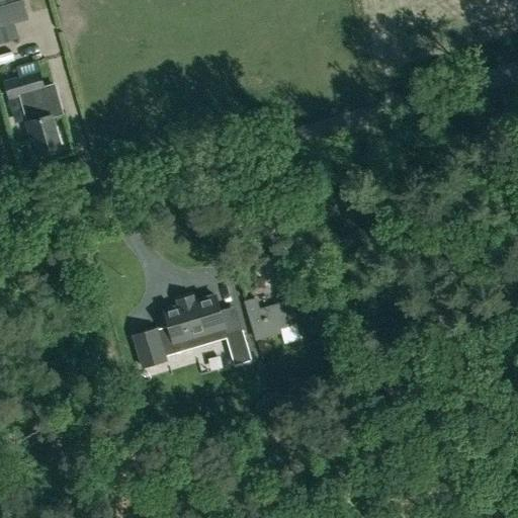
[(0,0),(0,26),(28,18),(23,0),(0,0)]
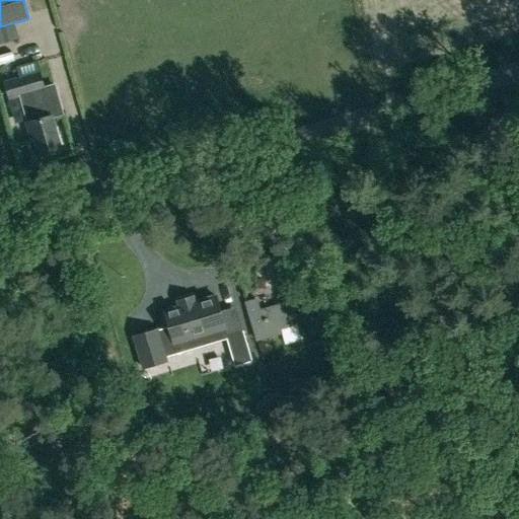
[(20,78),(4,83),(9,100),(17,98),(24,96),(31,121),(24,123),(30,142),(32,141),(36,153),(61,146),(52,117),(56,116),(53,105),(57,103),(52,86),(45,88),(36,63),(17,68),(20,78)]
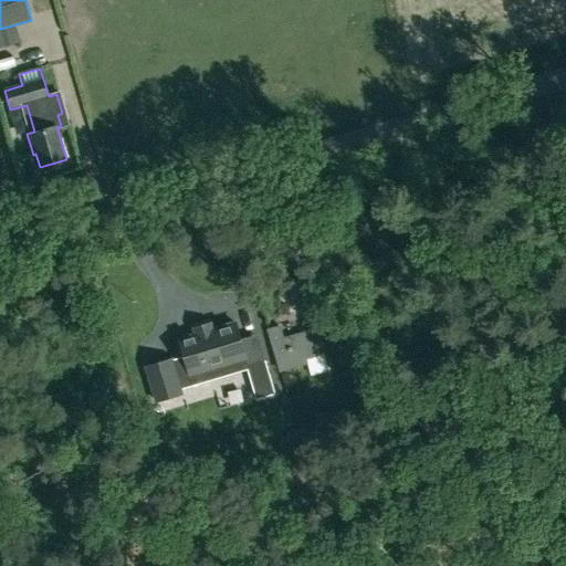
[(303,360),(324,354),(327,366),(352,358),(341,320),(316,327),(317,329),(282,341),(279,328),(270,331),(282,371),(304,364),(303,360)]
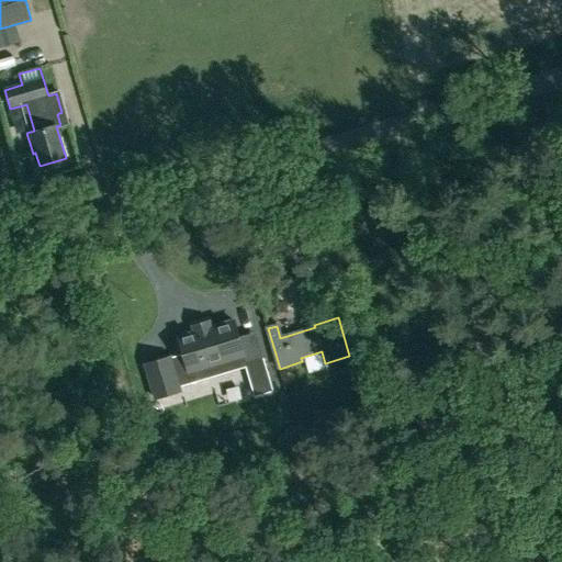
[(233,321),(178,337),(182,356),(170,359),(170,358),(145,364),(155,398),(180,391),(178,386),(210,377),(206,367),(244,356),(233,321)]
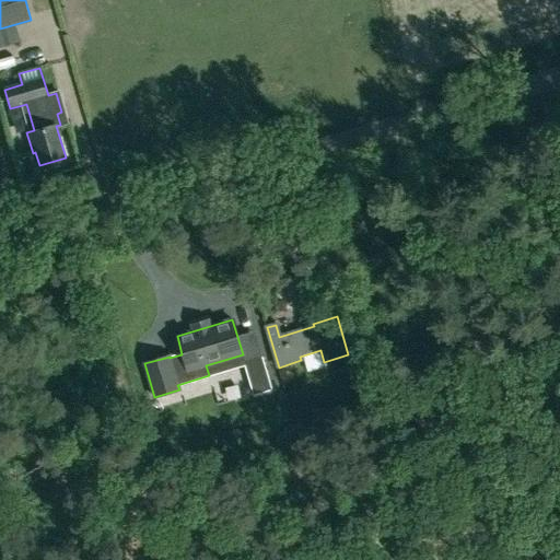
[(261,358),(245,363),(254,394),(270,389),(261,358)]
